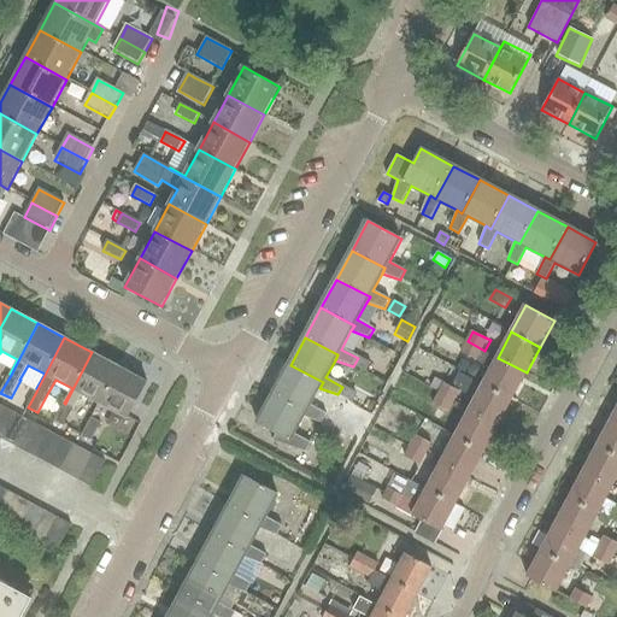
[(479,360),(485,351),(468,341),(462,352),(479,360)]
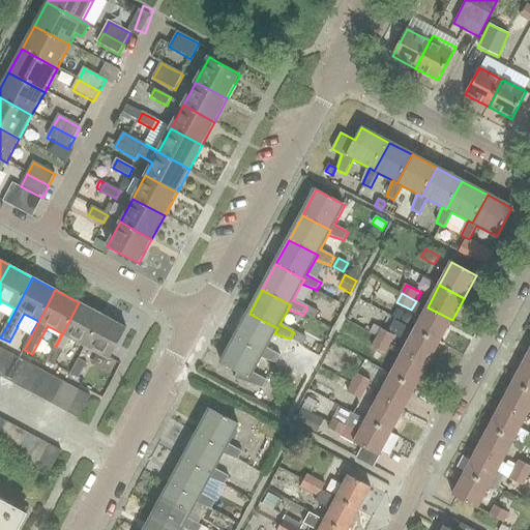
[(86,347),(102,315),(79,302),(56,347),(48,362),(56,366),(64,351),(71,339),(86,347)]
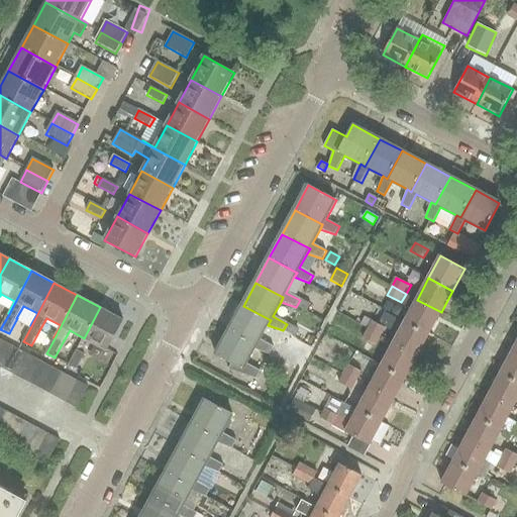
[(300,300),(296,307),(306,312),(310,306),(300,300)]
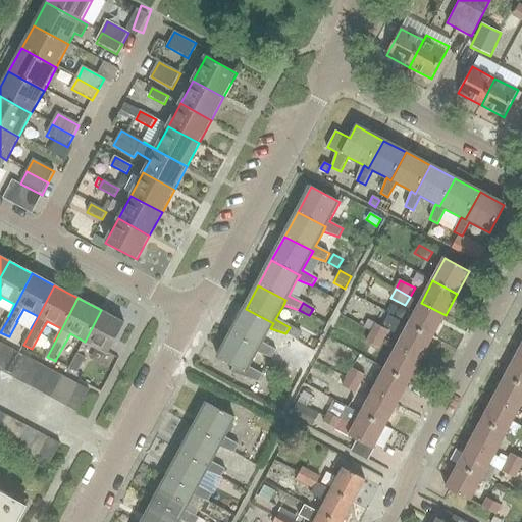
[(421,303),(409,324),(433,337),(446,315),(421,303)]
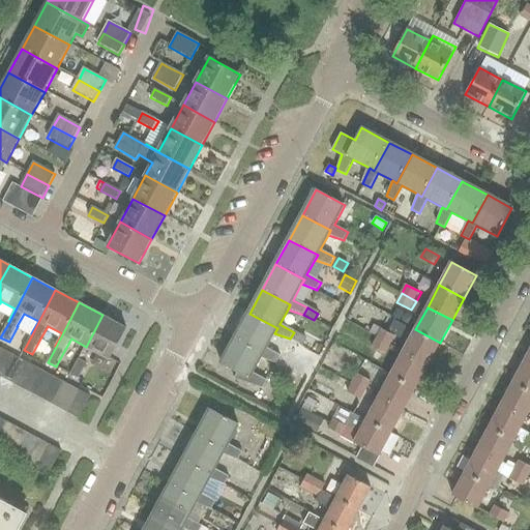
[(249,314),(236,339),(264,354),(261,358),(276,363),(281,356),(266,349),(274,333),(277,328),(249,314)]
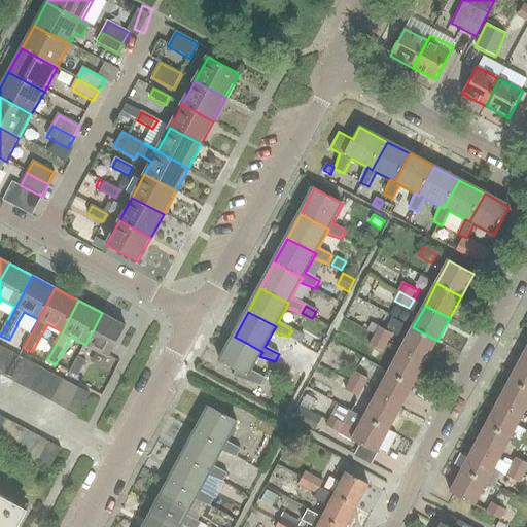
[(102,313),(85,345),(110,357),(127,326),(102,313)]
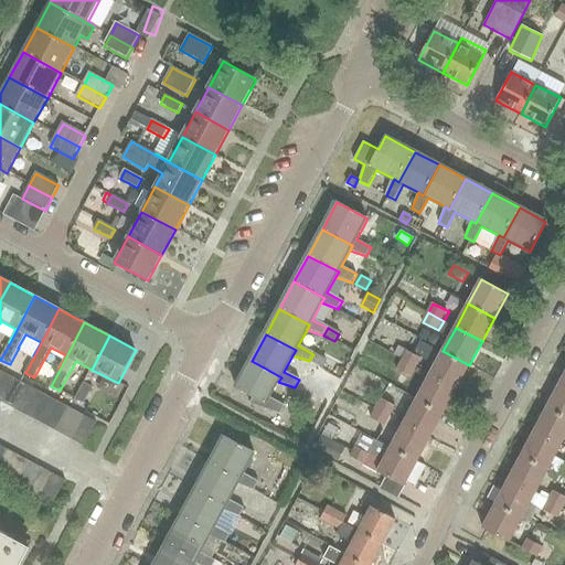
[(397,347),(393,356),(401,360),(406,351),(397,347)]
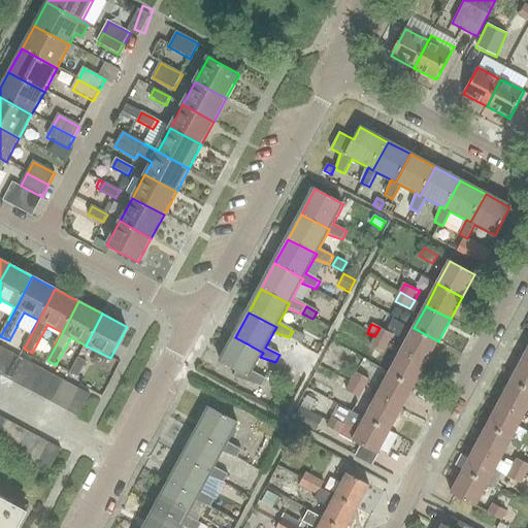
[(380,328),(374,336),(390,344),(394,335),(380,328)]
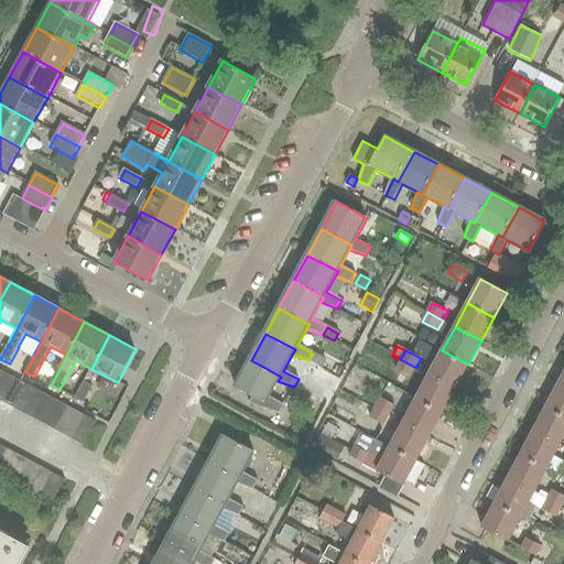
[(442,350),(429,375),(455,389),(468,365),(442,350)]
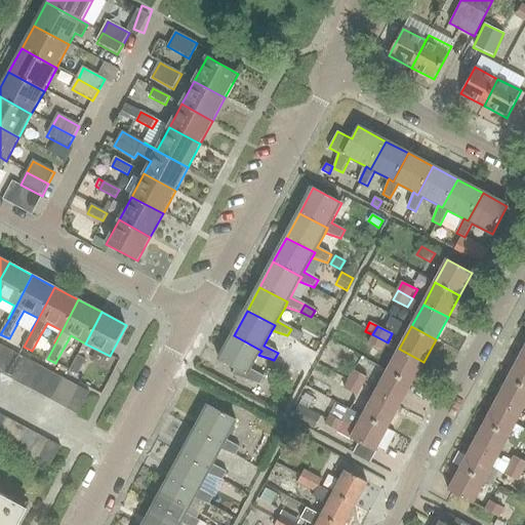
[(291,329),(287,335),(299,342),(304,335),(291,329)]
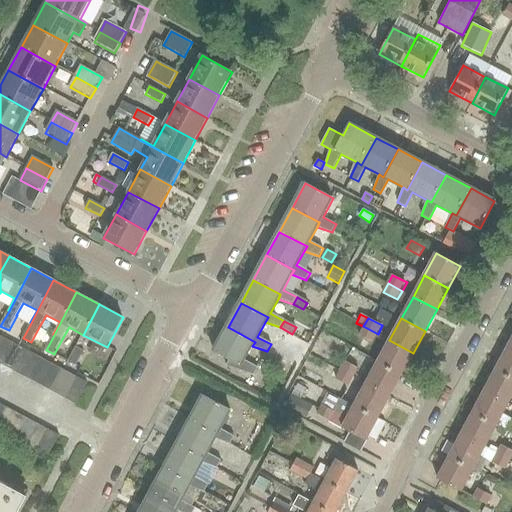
[(373,342),(378,334),(363,326),(359,335),(373,342)]
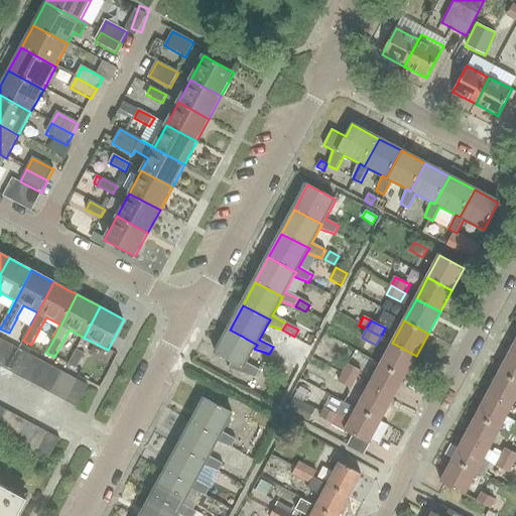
[(230,330),(216,355),(232,364),(229,369),(257,378),(260,371),(246,364),(254,349),(257,345),(230,330)]
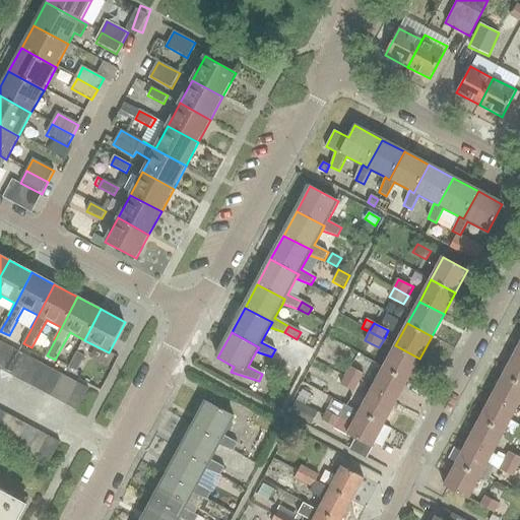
[(4,343),(0,349),(0,369),(2,371),(14,349),(4,343)]
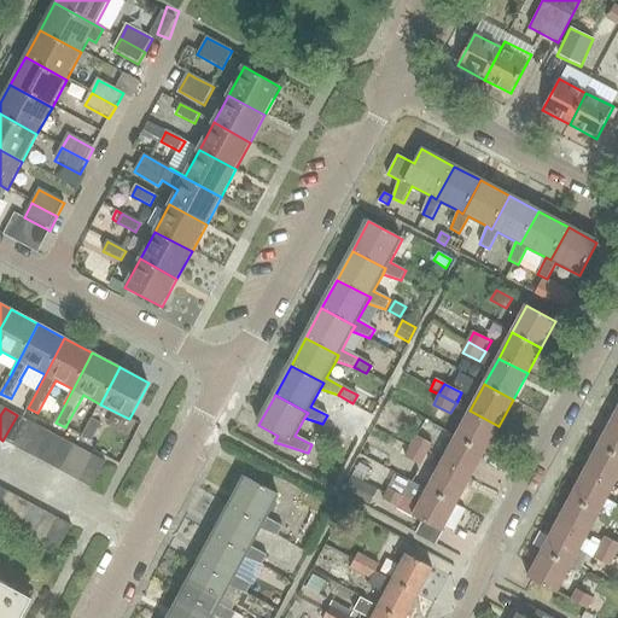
[(470,410),(456,437),(485,453),(499,426),(470,410)]
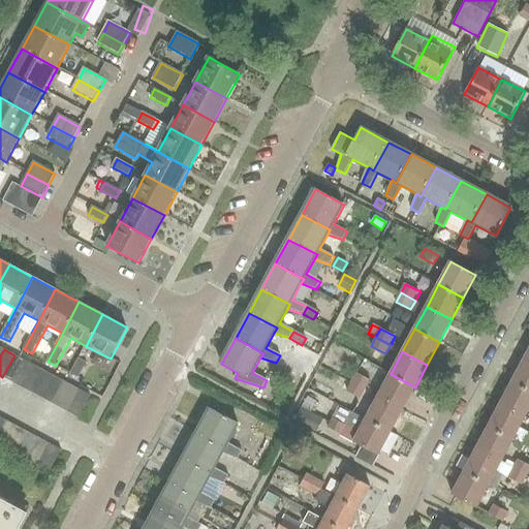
[(25,361),(14,355),(2,377),(13,382),(25,361)]
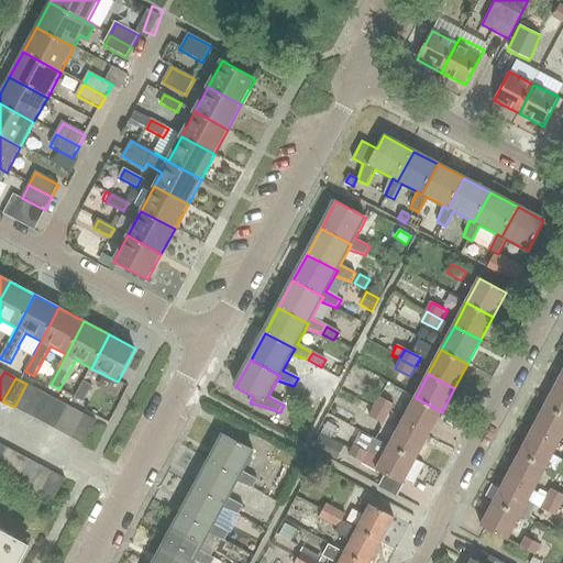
[(85,403),(94,386),(85,382),(76,398),(85,403)]
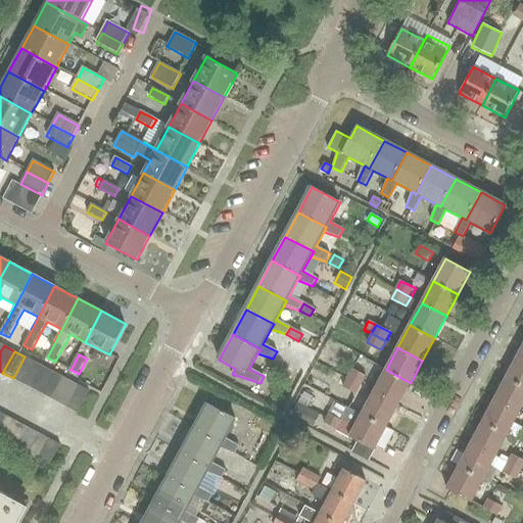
[(522,358),(517,354),(506,377),(522,386),(522,358)]
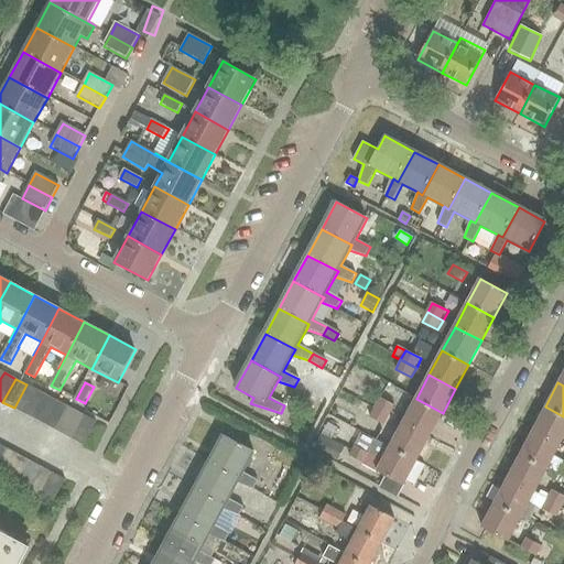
[(25,414),(38,390),(26,384),(14,408),(25,414)]
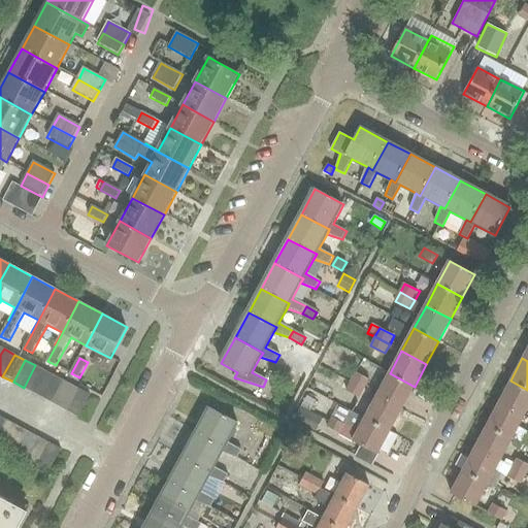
[(35,394),(46,371),(35,365),(24,388),(35,394)]
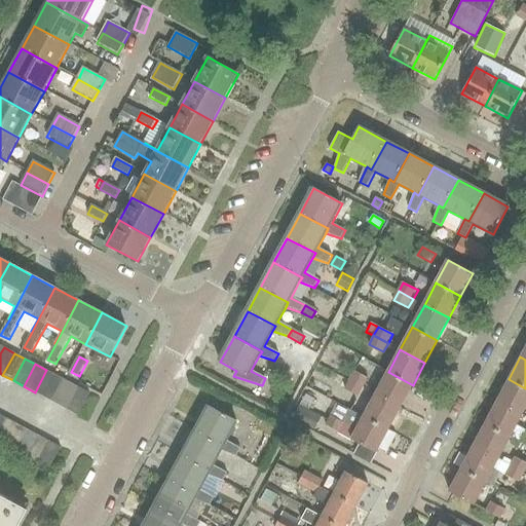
[(46,399),(58,376),(46,370),(35,392),(46,399)]
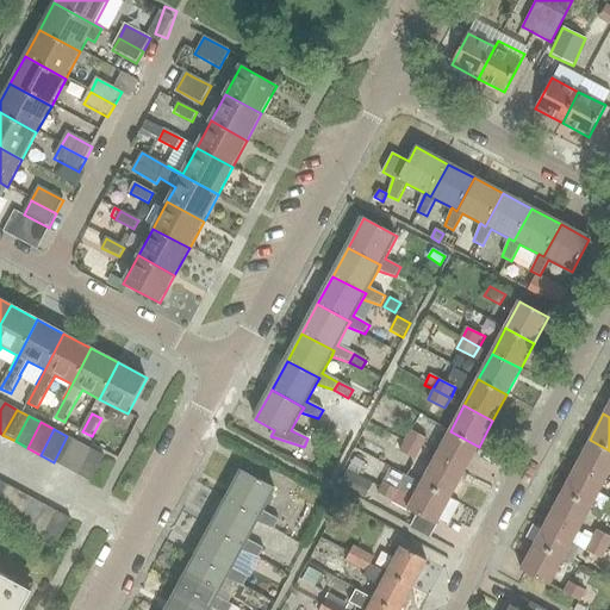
[(424,452),(430,440),(414,431),(408,442),(424,452)]
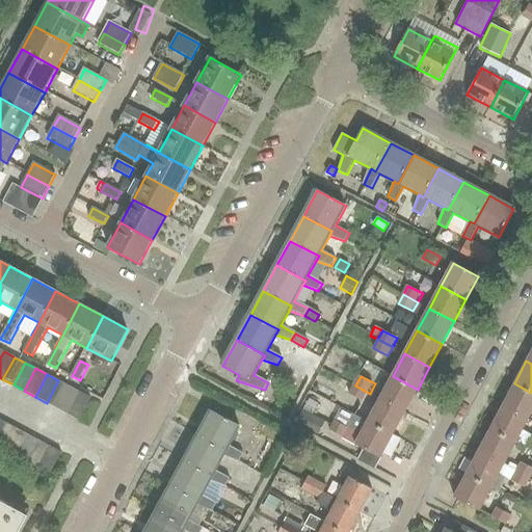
[(393,376),(380,399),(405,411),(418,390),(393,376)]
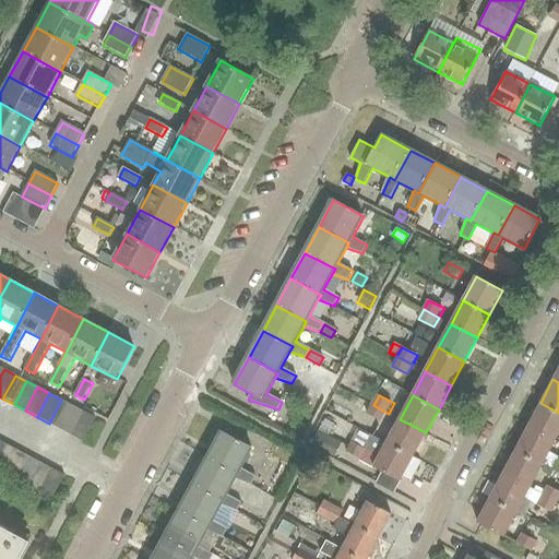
[(60,429),(73,406),(61,400),(49,424),(60,429)]
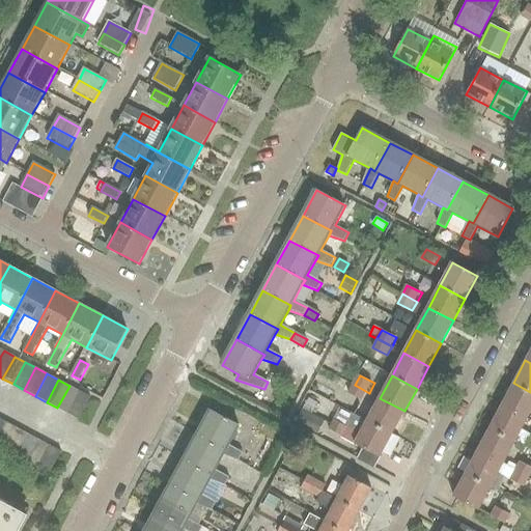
[(369,393),(355,385),(348,382),(344,391),(365,401),(369,393)]
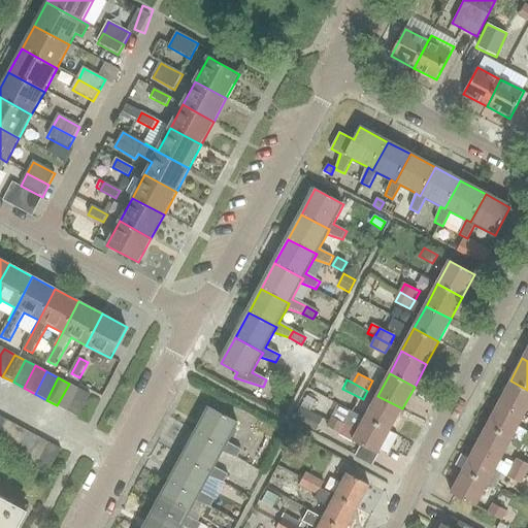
[(527,390),(510,381),(498,403),(523,416),(527,406),(527,390)]
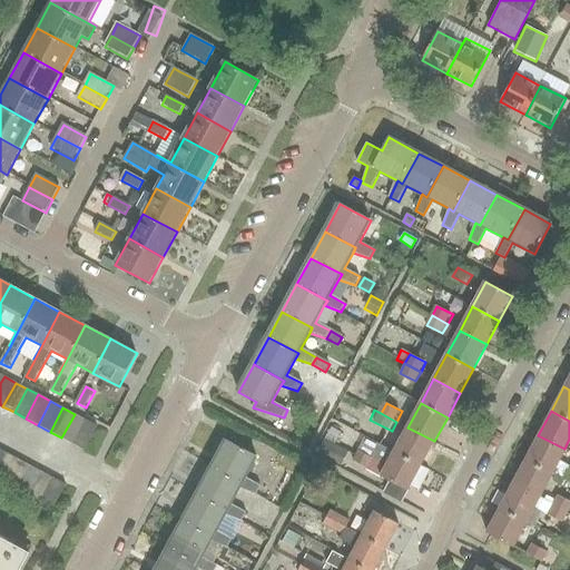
[(72,444),(86,420),(75,414),(61,438),(72,444)]
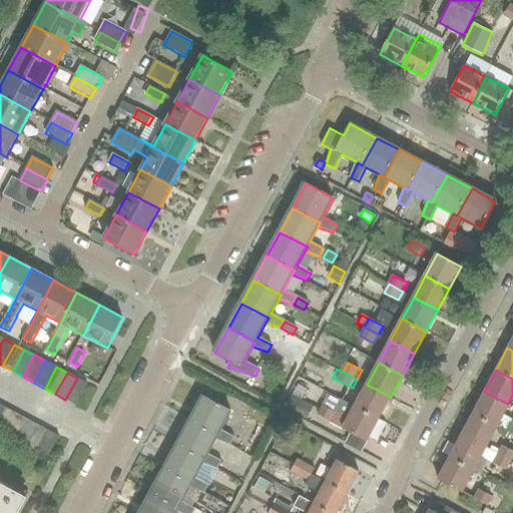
[(76,406),(88,384),(77,378),(65,400),(76,406)]
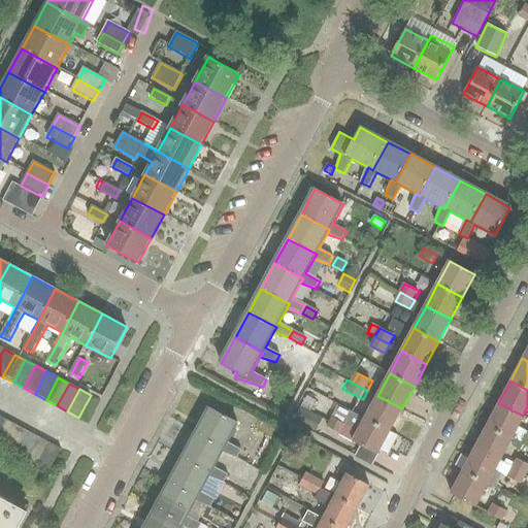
[(377,396),(365,418),(390,431),(402,408),(377,396)]
